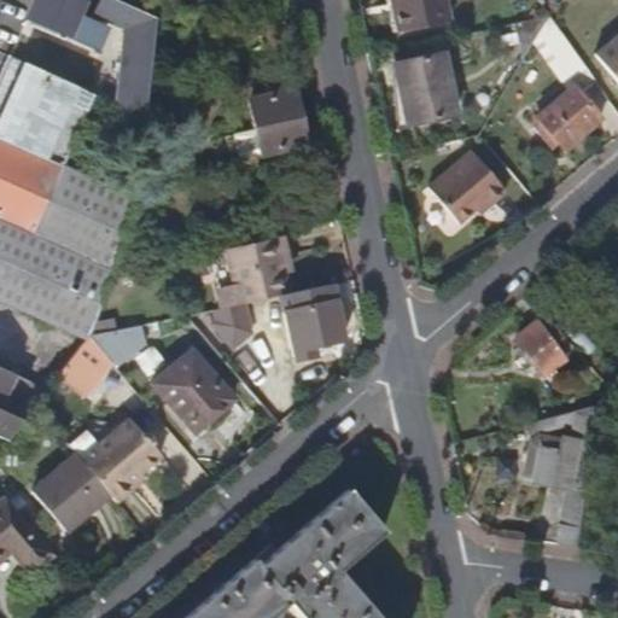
[(87,3),(82,0),(39,0),(31,19),(98,50),(108,28),(81,16),(87,3)]
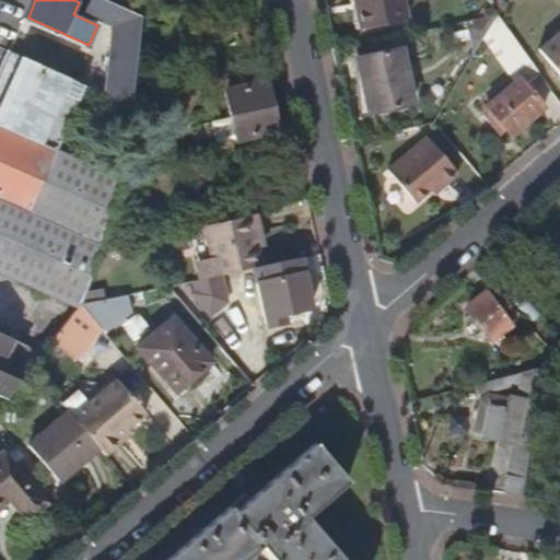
[(107,14),(112,3),(104,0),(93,0),(90,7),(107,14)]
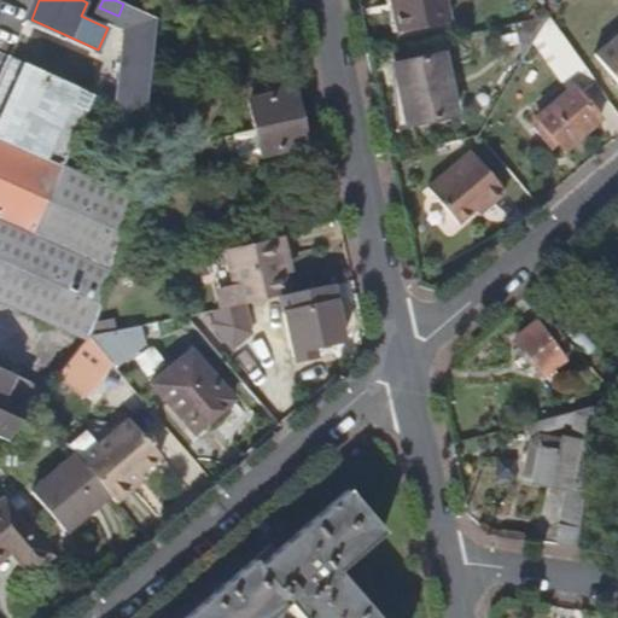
[(448,21),(443,0),(394,0),(400,29),(448,21)]
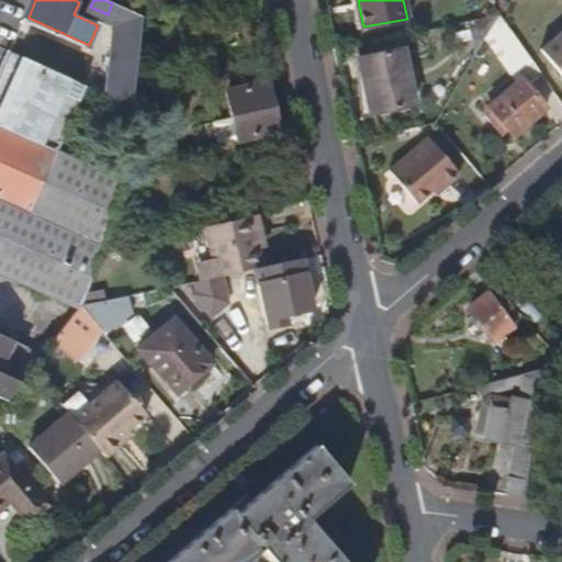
[(133,98),(142,17),(112,3),(108,14),(123,22),(115,94),(133,98)]
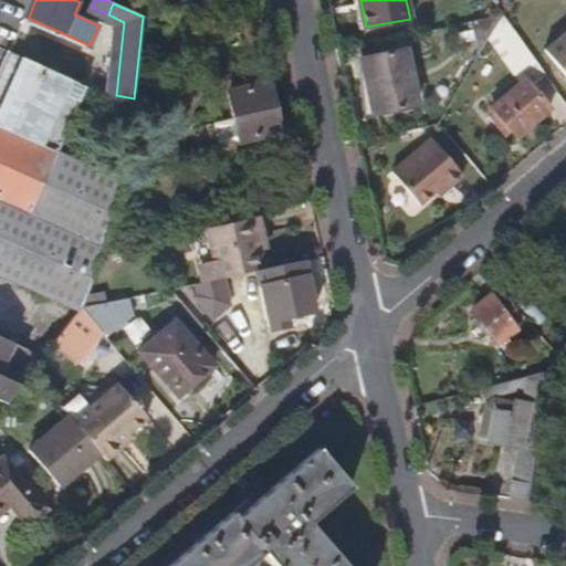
[(485,44),(502,16),(470,22),(474,41),(477,43),(481,45),(485,44)]
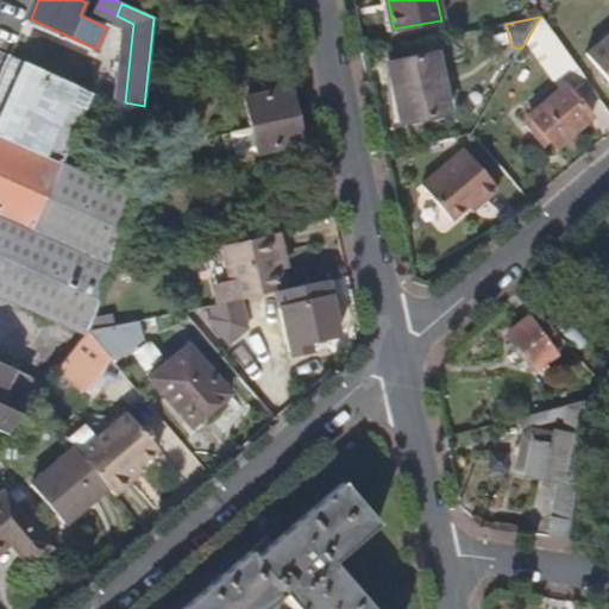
[(554,73),(564,55),(551,48),(540,64),(554,73)]
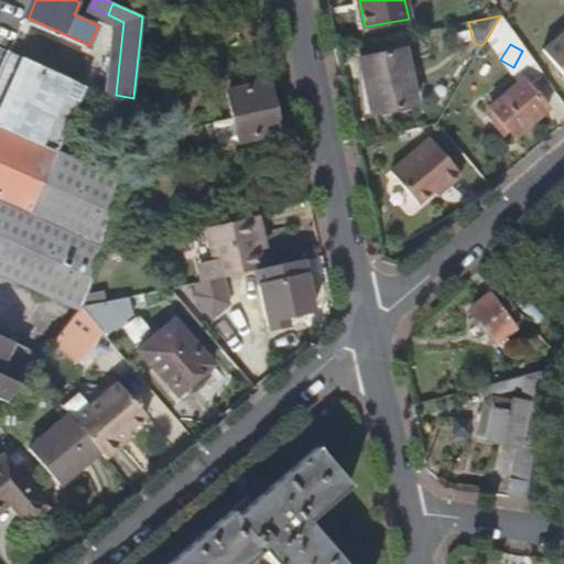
[(415,104),(403,50),(360,60),(371,112),(415,104)]
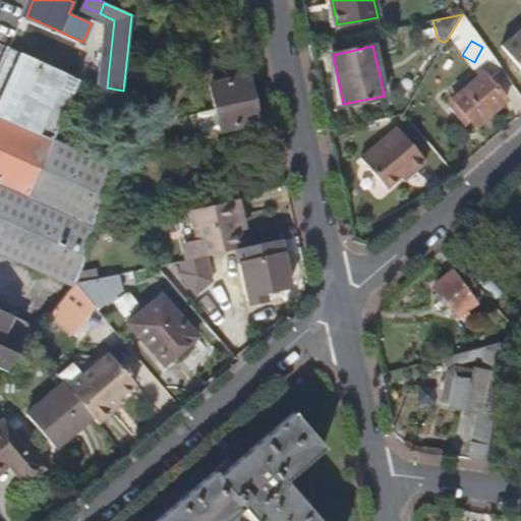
[(52,135),(78,79),(10,47),(0,67),(0,247),(77,284),(94,236),(115,168),(116,165),(52,135)]
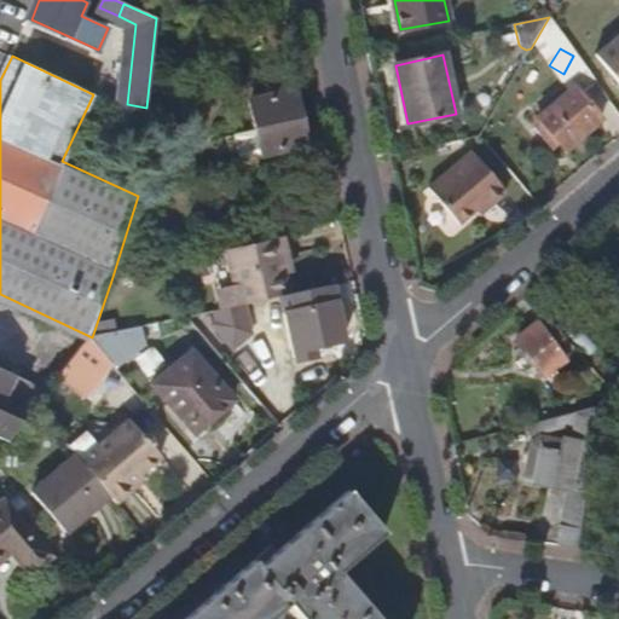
[(97,79),(103,67),(97,64),(91,76),(97,79)]
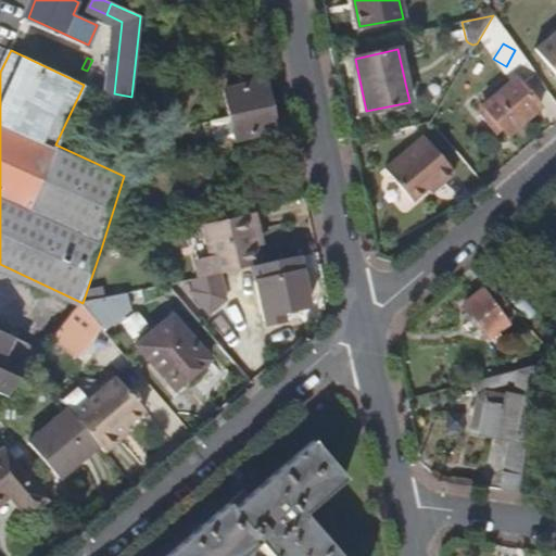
[(539,78),(526,60),(516,67),(529,86),(532,83),(539,78)]
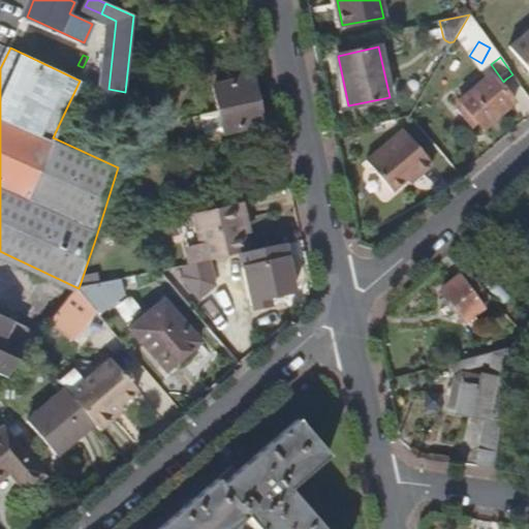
[(515,102),(492,74),(461,100),(465,105),(459,111),(470,125),(476,119),(485,128),(515,102)]
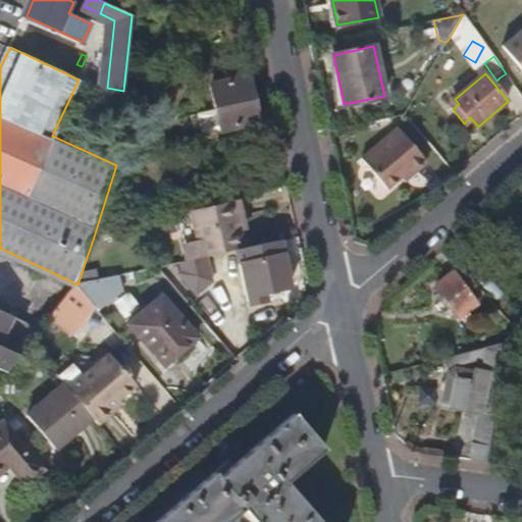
[(504,83),(510,77),(506,73),(500,77),(504,83)]
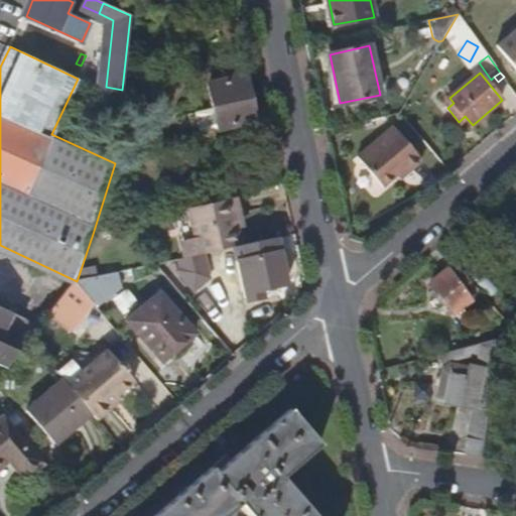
[(255,122),(245,77),(208,86),(217,130),(255,122)]
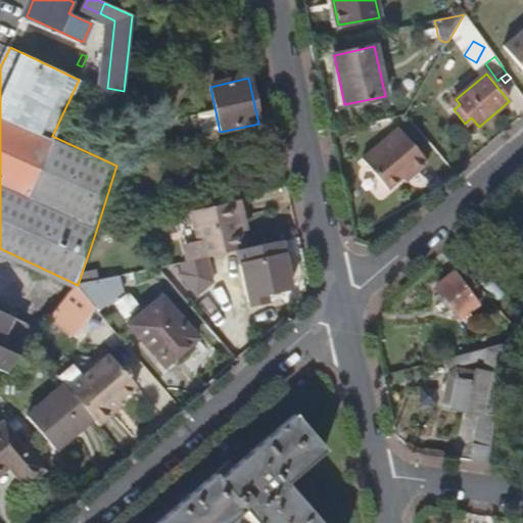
[(427,163),(400,129),(361,159),(385,189),(399,178),(409,171),(413,175),(427,163)]
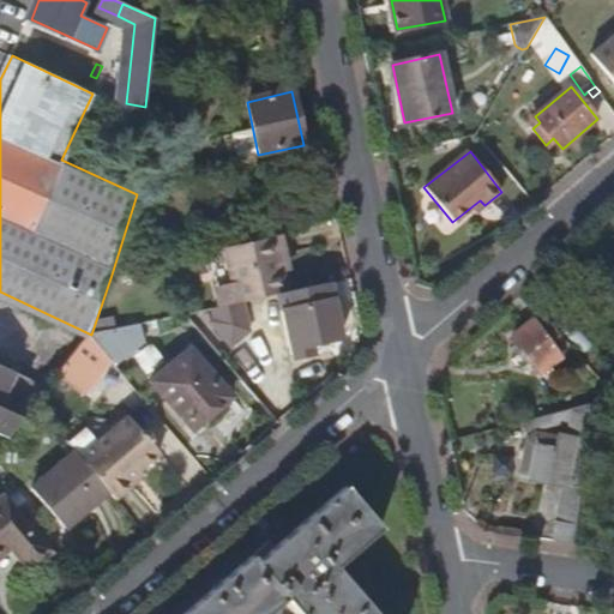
[(473,214),(485,205),(480,200),(469,209),(473,214)]
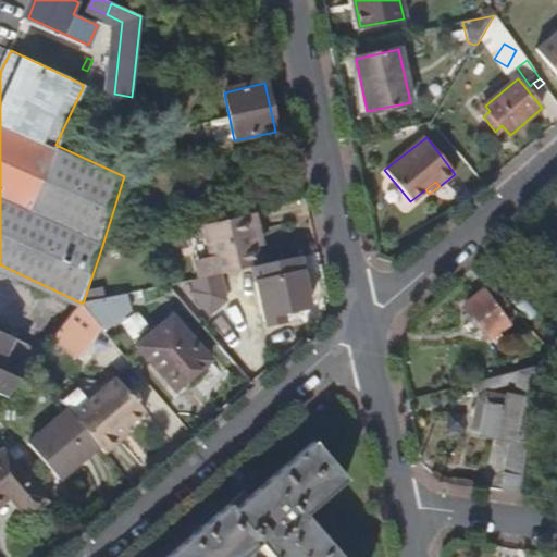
[(261,265),(251,214),(211,224),(222,273),(252,267),(261,265)]
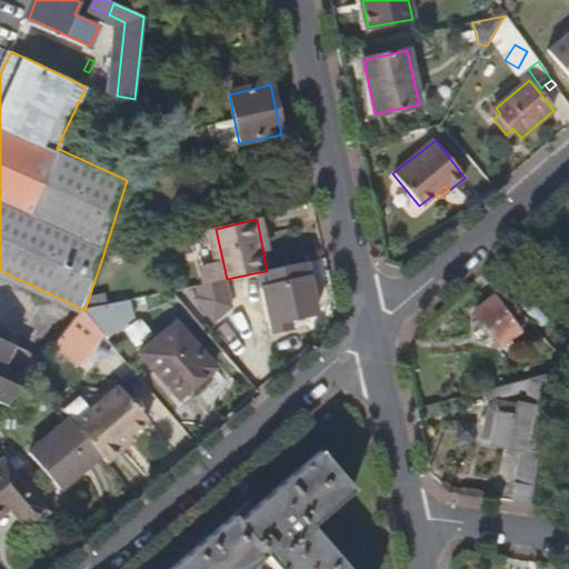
[(109,305),(123,252),(102,258),(85,310),(100,307),(109,305)]
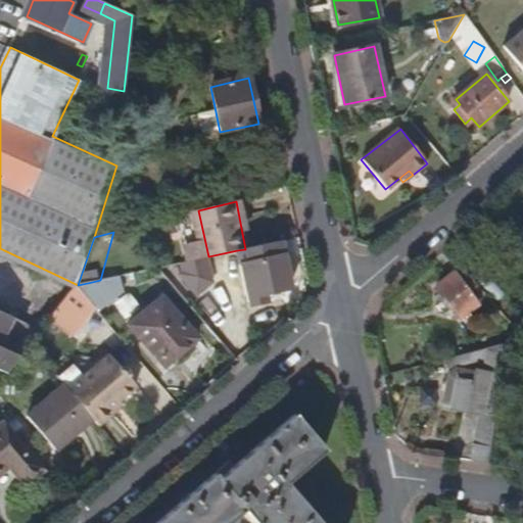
[(292,289),(282,241),(245,249),(237,250),(240,265),(250,263),(257,296),(292,289)]
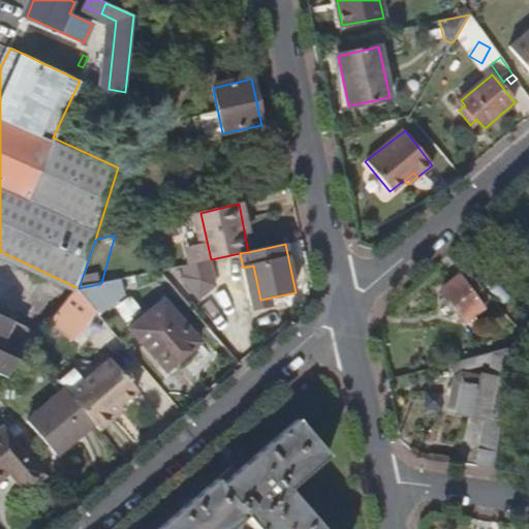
[(217,286),(196,262),(179,267),(181,277),(201,300),(217,286)]
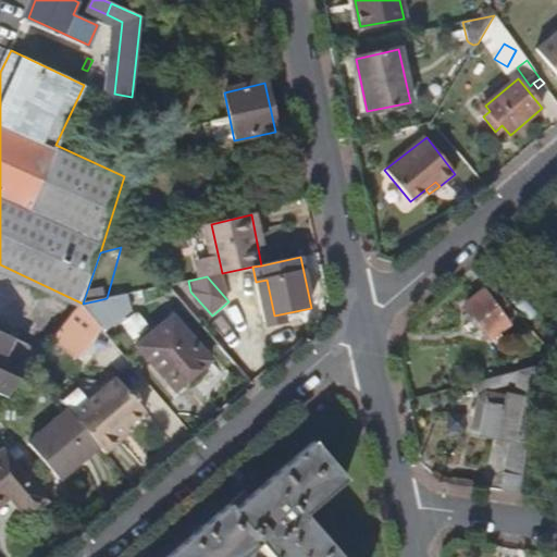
[(510,324),(500,311),(508,305),(498,292),(491,298),(484,291),(465,305),(491,338),(510,324)]
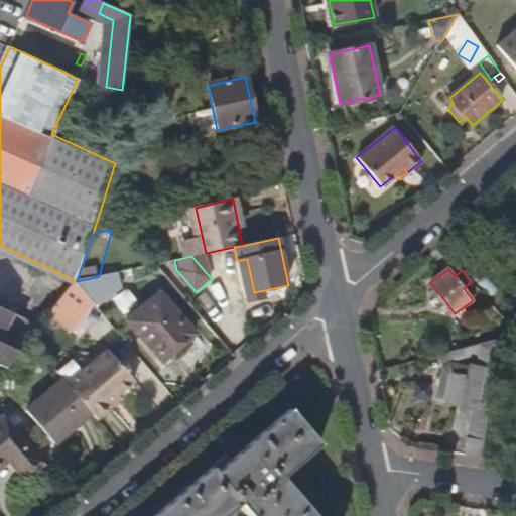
[(108,296),(91,278),(77,281),(97,304),(98,305),(108,296)]
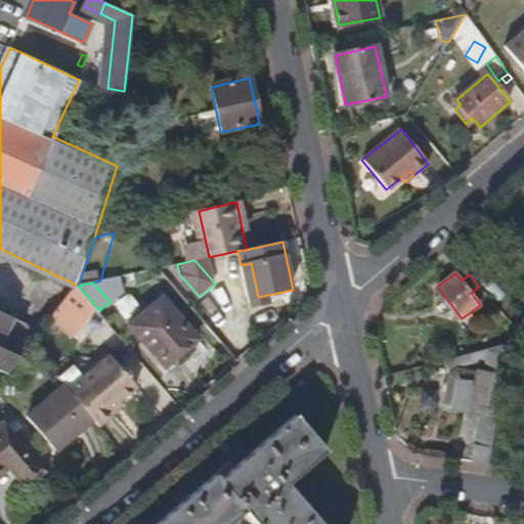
[(74,337),(98,309),(78,286),(54,314),(74,337)]
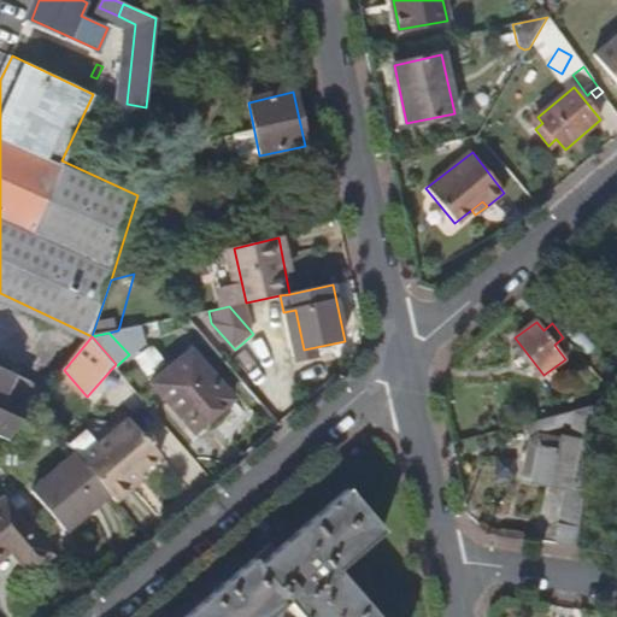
[(238,405),(191,351),(153,383),(200,438),(238,405)]
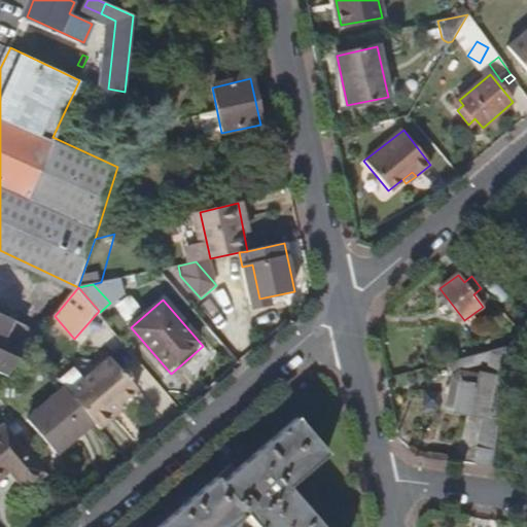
[(8,337),(15,320),(0,313),(0,369),(8,373),(21,358),(0,349),(0,343),(4,335),(8,337)]
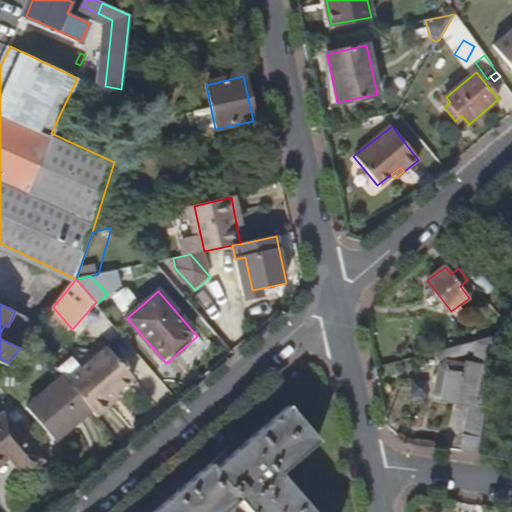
[(31,334),(41,322),(28,316),(20,326),(31,334)]
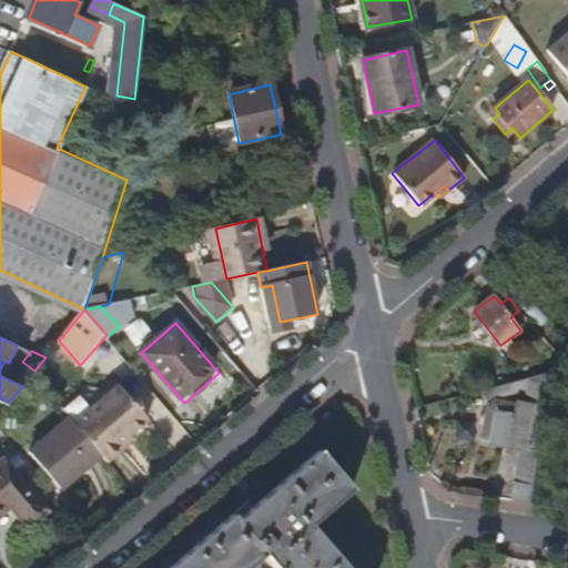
[(544,408),(548,374),(506,385),(508,394),(528,389),(526,406),(544,408)]
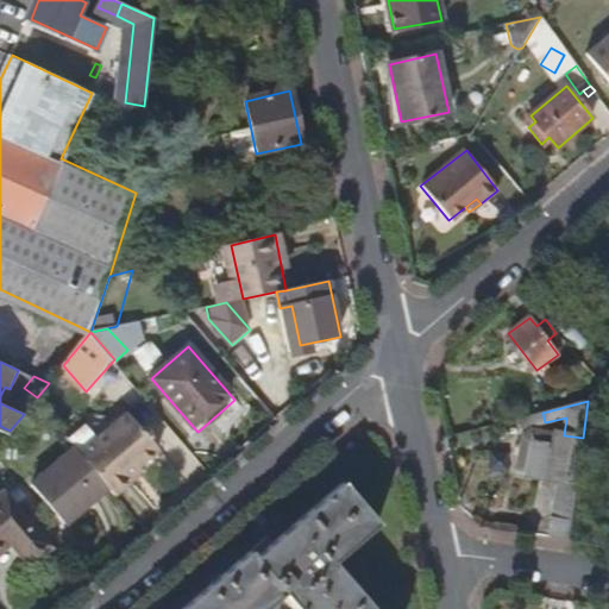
[(139,465),(159,449),(127,412),(81,452),(108,484),(115,494),(133,478),(129,475),(139,465)]
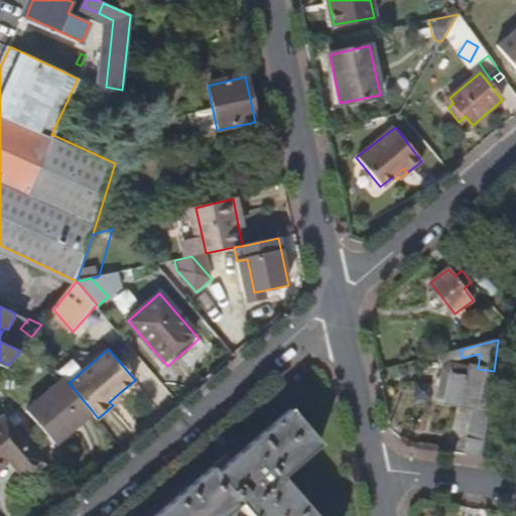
[(462,358),(460,350),(442,354),(444,362),(462,358)]
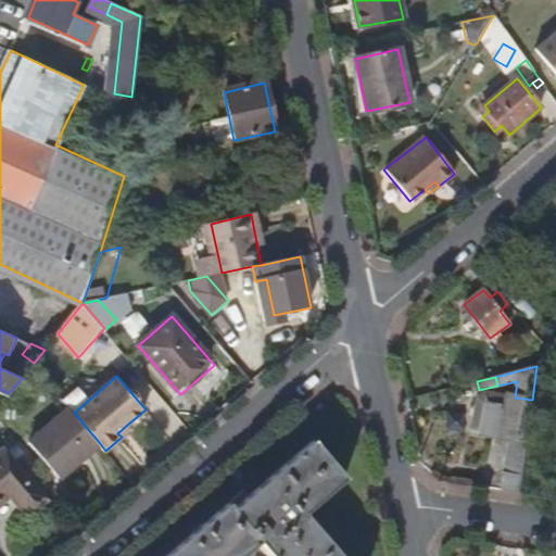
[(0,404),(9,393),(0,389),(0,404)]
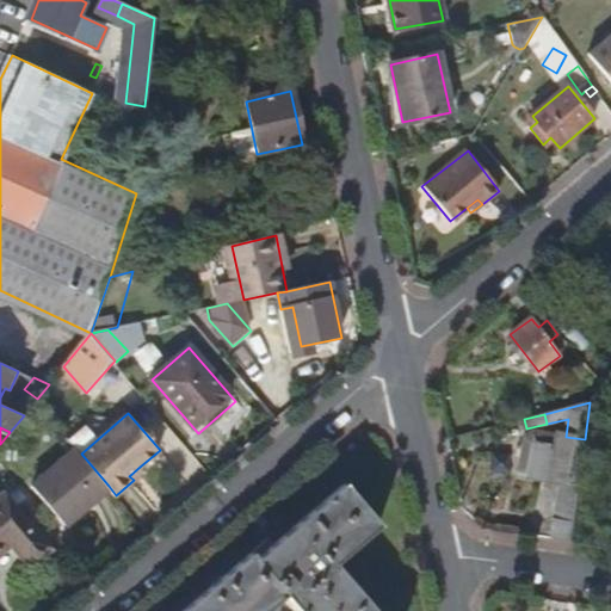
[(563,482),(569,452),(557,450),(560,440),(534,436),(532,446),(525,445),(522,464),(528,467),(526,475),(560,481),(554,519),(574,523),(579,485),(563,482)]
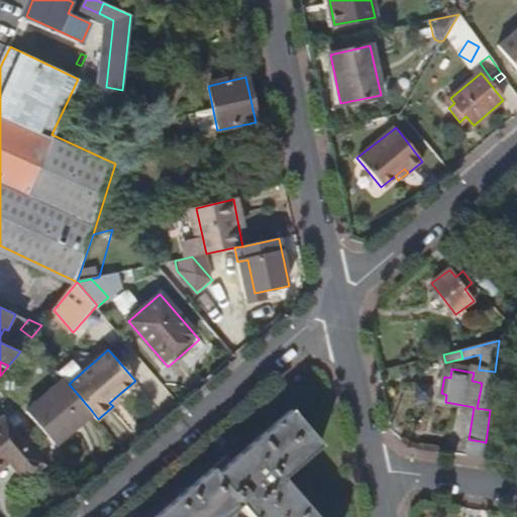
[(69,384),(64,379),(28,410),(57,442),(92,411),(69,384)]
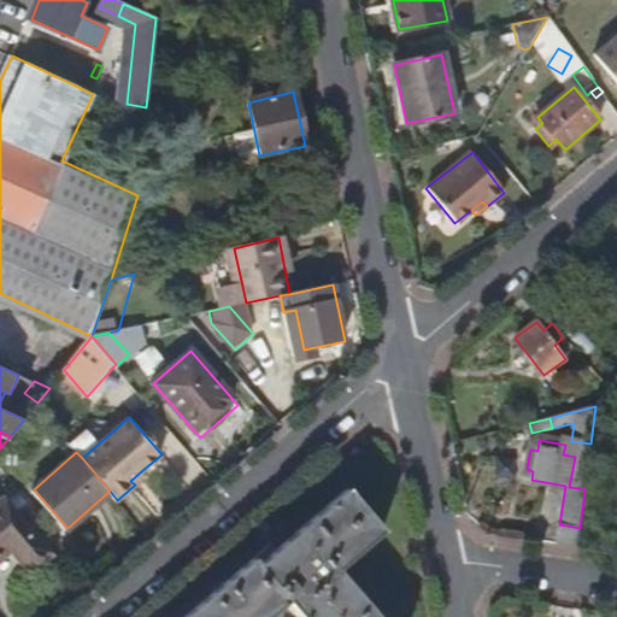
[(616,481),(616,453),(605,452),(601,479),(616,481)]
